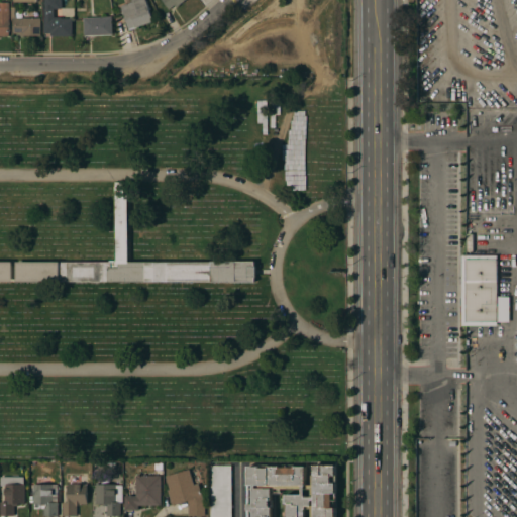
[(43,36),(43,18),(44,18),(44,0),(61,0),(62,9),(54,9),(54,17),(61,17),(61,19),(72,18),(72,36),(43,36)]
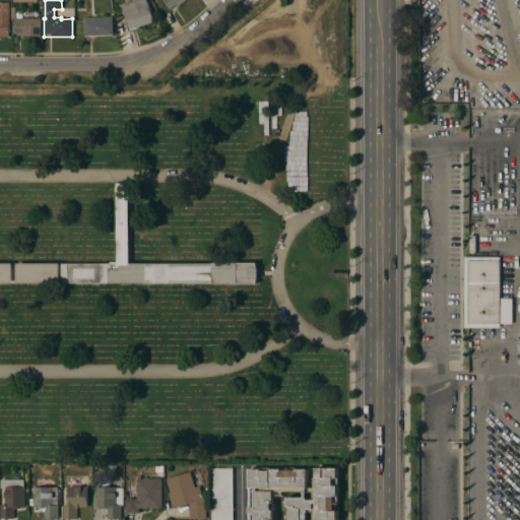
[(135,28),(135,27),(129,29),(121,6),(133,2),(132,0),(145,0),(153,21),(135,28)]
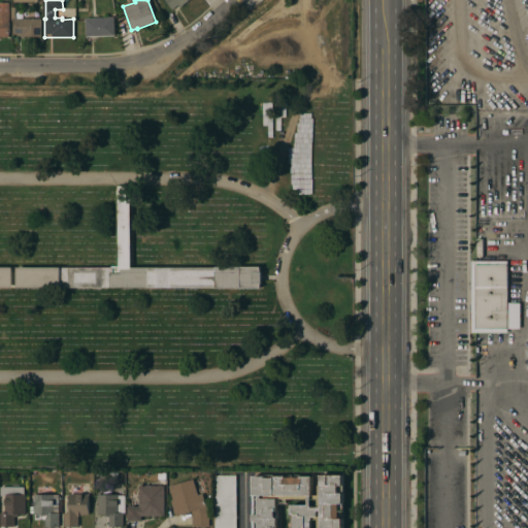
[(189,0),(183,5),(184,5),(180,7),(178,5),(172,9),(164,0),(189,0)]
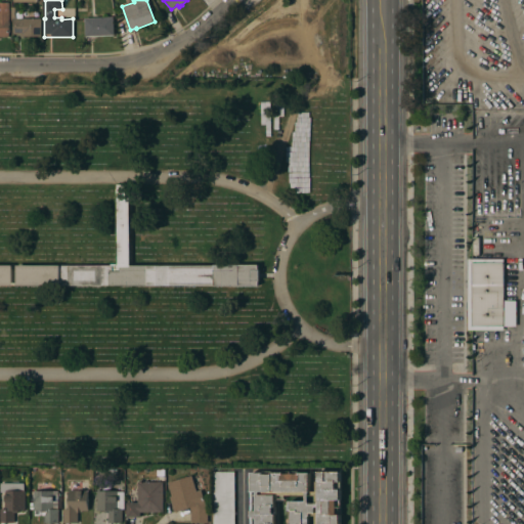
[(0,2),(9,2),(9,37),(0,37),(0,2)]
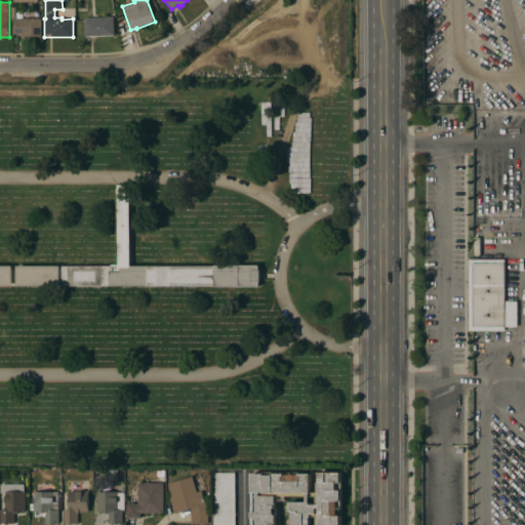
[(25,37),(21,37),(21,34),(13,34),(13,18),(11,18),(11,7),(15,7),(15,18),(41,18),(42,36),(25,37)]
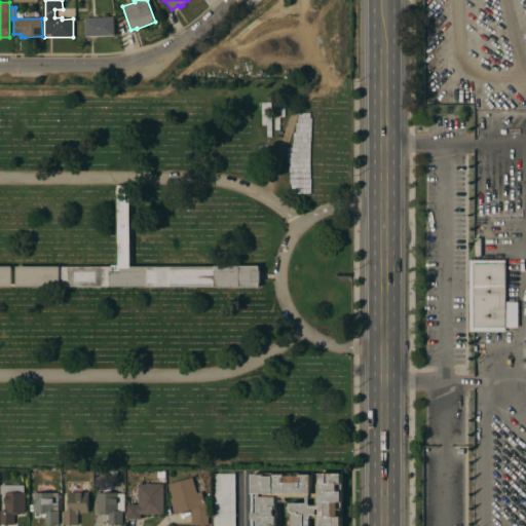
[(85,37),(85,19),(113,17),(114,36),(85,37)]
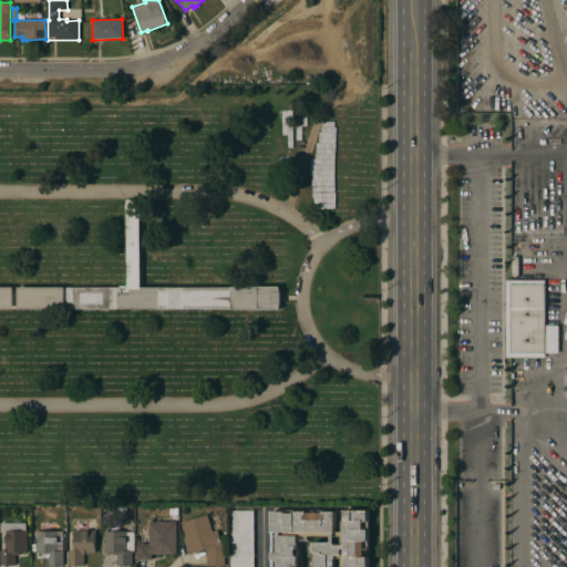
[(120,287),(120,286),(124,286),(124,288),(126,288),(126,200),(141,200),(140,288),(232,288),(232,287),(280,287),(280,292),(281,292),(281,303),(280,303),(280,310),(232,310),(232,309),(18,309),(18,287),(120,287)]
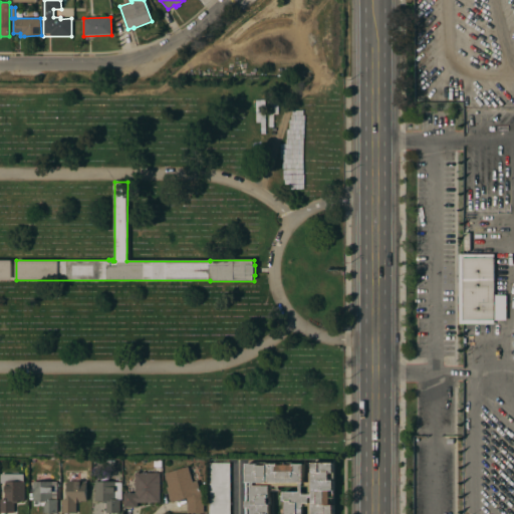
[(459,254),(494,254),(494,295),(506,295),(506,320),(494,320),(494,323),(459,323),(459,254)]
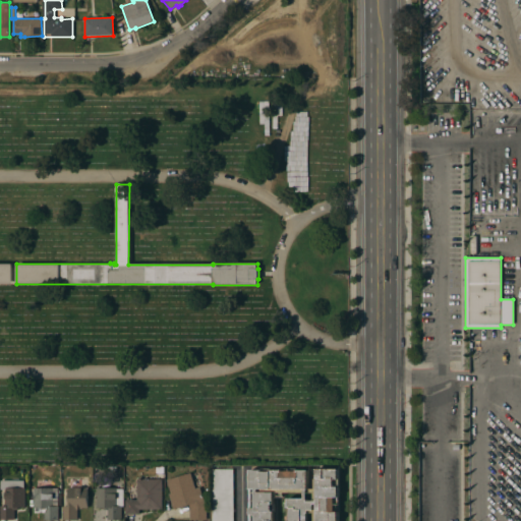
[(0,264),(12,264),(12,284),(0,284),(0,264)]
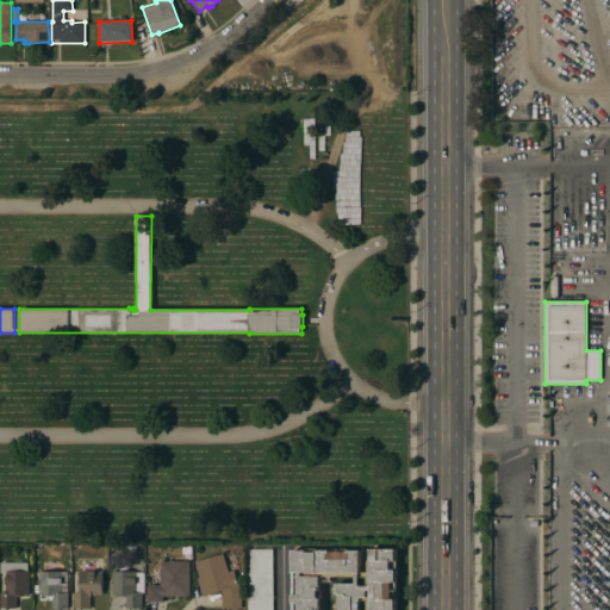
[(292,609),(292,551),(306,551),(306,549),(318,549),(318,551),(331,551),(331,549),(348,548),(348,551),(361,551),(361,572),(368,572),(368,561),(371,561),(371,549),(396,549),(396,561),(397,561),(397,570),(396,570),(396,582),(398,582),(398,591),(396,591),(396,609),(335,609),(335,593),(337,593),(337,584),(356,584),(356,576),(323,577),(323,583),(321,583),(321,590),(323,590),(323,599),(321,599),(321,609),(292,609)]
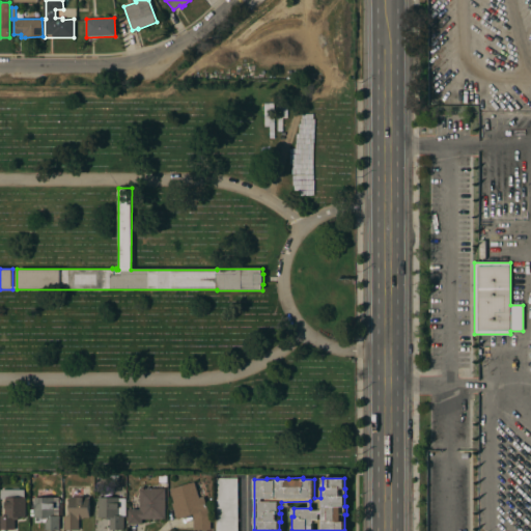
[(238,530),(217,530),(217,478),(238,478),(238,530)]
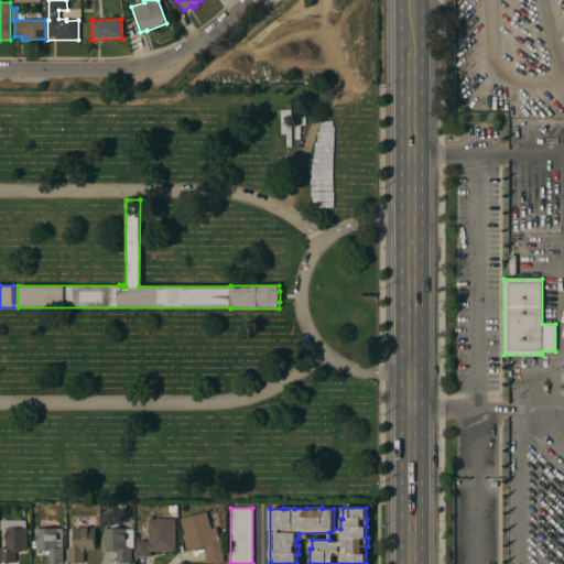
[(187,552),(183,534),(185,534),(181,519),(207,512),(212,529),(217,528),(223,546),(224,548),(224,563),(205,563),(205,549),(205,546),(187,552)]
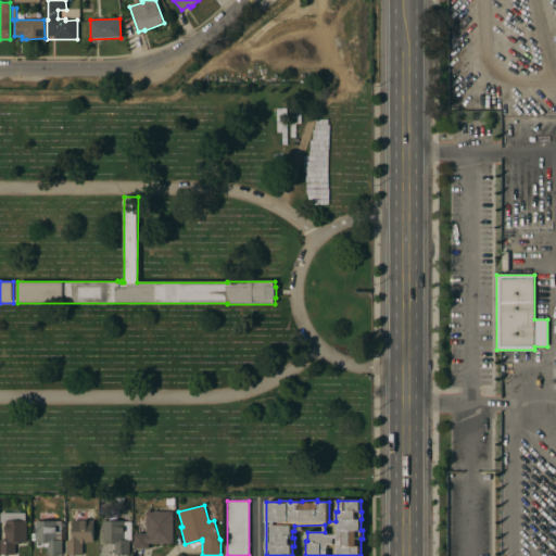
[(89,512),(89,520),(93,520),(93,542),(86,542),(86,544),(83,544),(83,553),(84,553),(84,555),(66,555),(66,539),(73,539),(73,520),(74,520),(74,512),(89,512)]
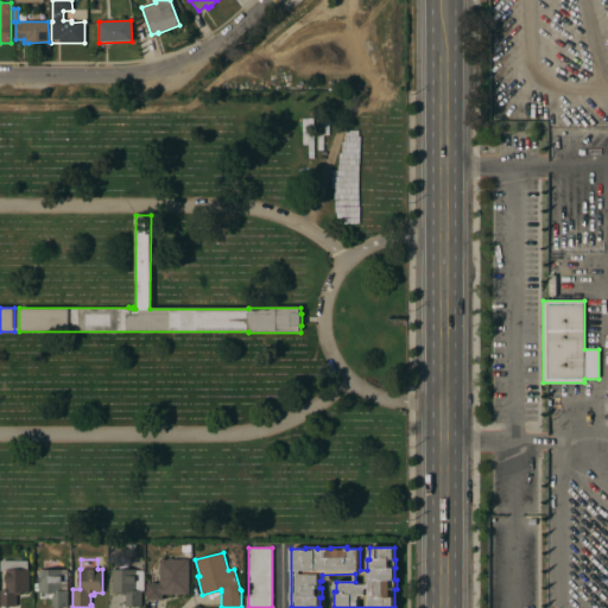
[(189,594),(163,594),(163,600),(146,600),(146,583),(160,583),(159,559),(189,559),(189,594)]
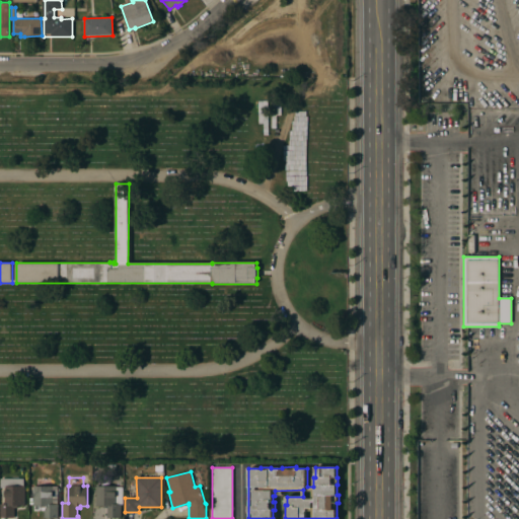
[(1,487),(1,478),(24,478),(24,505),(17,506),(17,508),(14,508),(14,518),(0,518),(0,504),(5,504),(5,487),(1,487)]
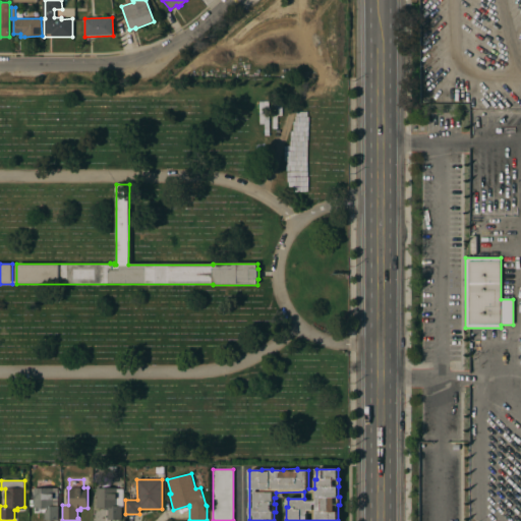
[(34,488),(54,488),(54,506),(55,506),(55,520),(45,520),(45,508),(41,508),(34,508),(34,488)]
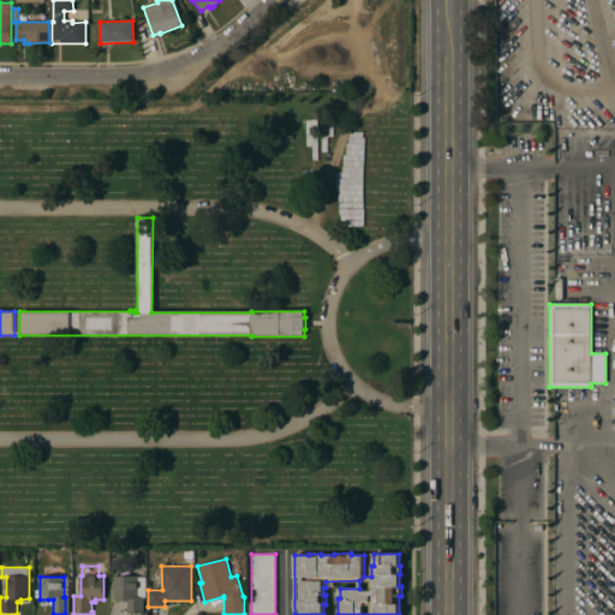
[(114,577),(138,577),(138,597),(143,597),(143,614),(126,614),(126,602),(123,602),(123,599),(114,599),(114,577)]
